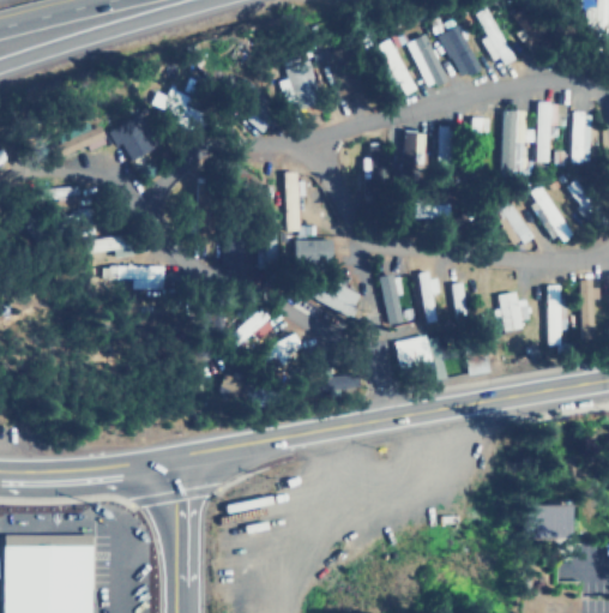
[(586,0),(586,38),(608,38),(608,0),(586,0)]
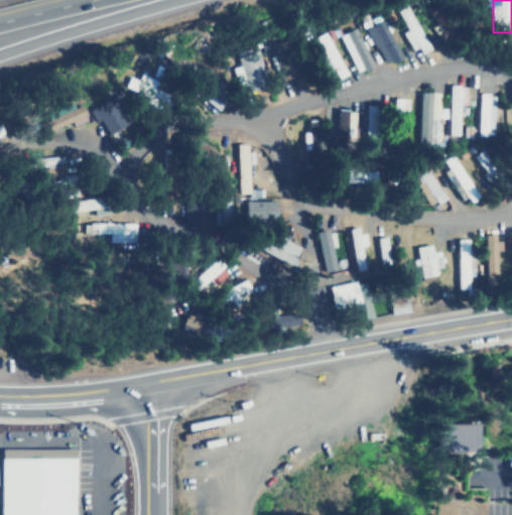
[(413,50),(418,47),(422,54),(431,48),(405,6),(396,11),(408,30),(403,33),(413,50)]
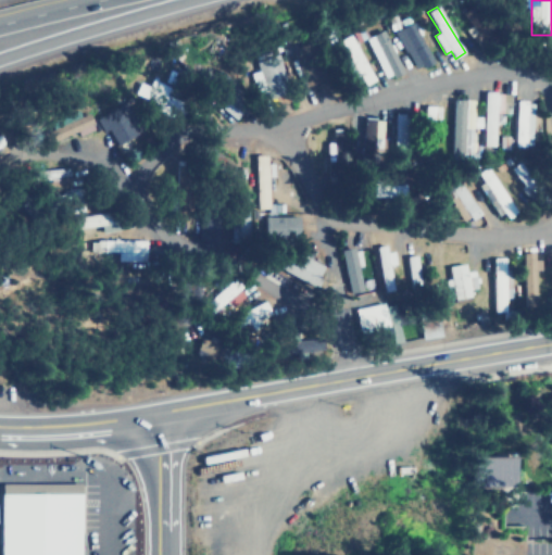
[(433,62),(414,22),(397,30),(415,71),(433,62)]
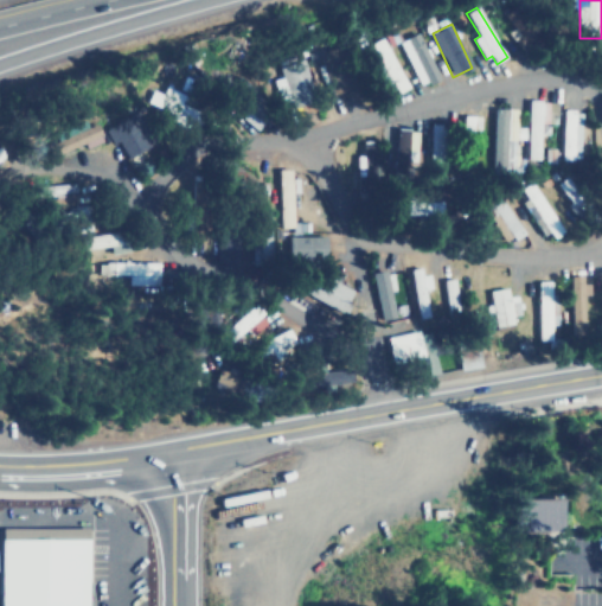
[(401,42),(422,87),(440,78),(418,33),(401,42)]
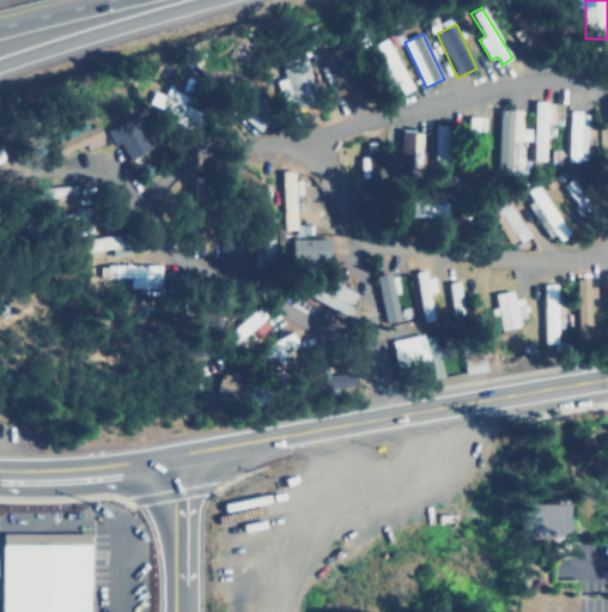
[(374,44),(385,65),(378,68),(390,90),(397,85),(402,95),(415,88),(387,36),(374,44)]
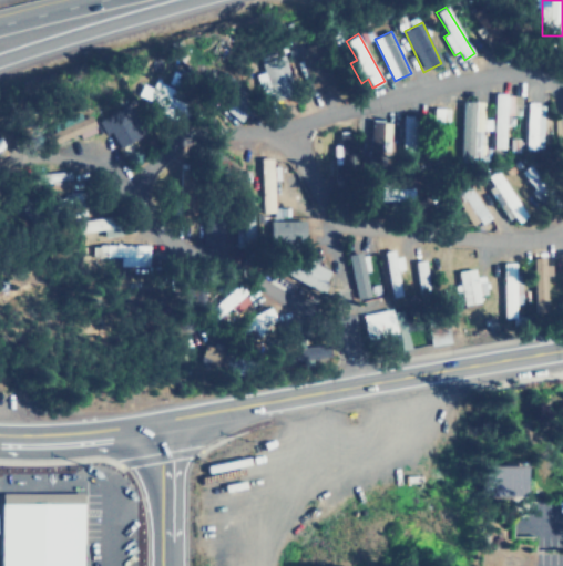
[(258,74),(265,96),(275,93),(276,99),(297,93),(286,55),(264,62),(266,72),(258,74)]
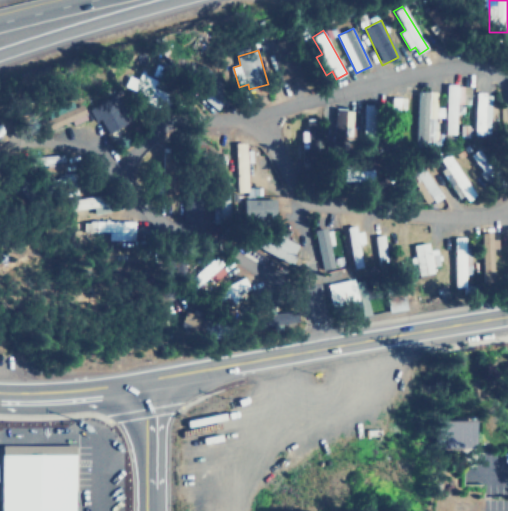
[(129,76),(125,88),(163,102),(169,83),(141,73),(139,79),(129,76)]
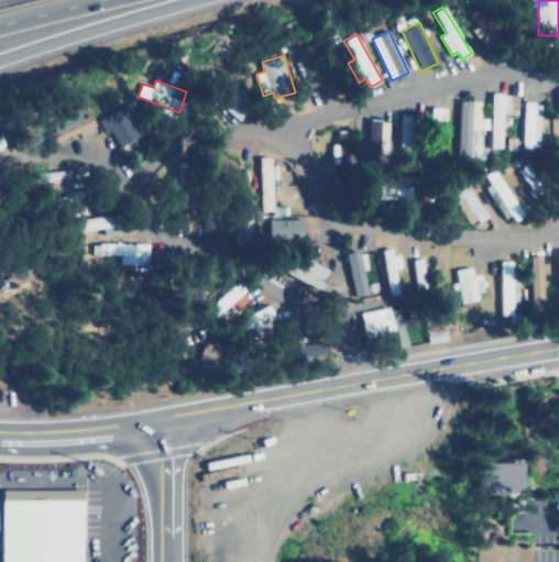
[(505,125),(510,125),(511,95),(492,95),(492,147),(505,147),(505,125)]
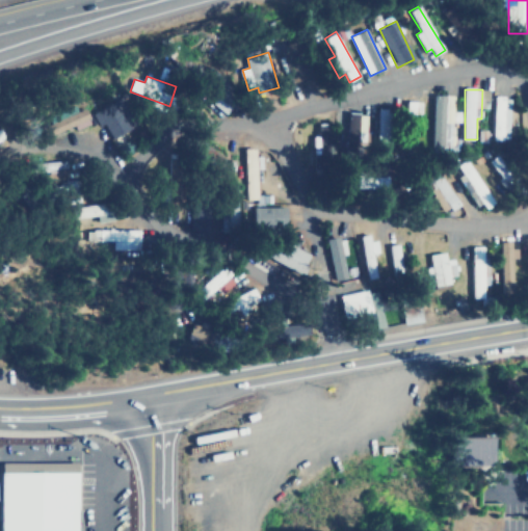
[(433,145),(451,147),(452,124),(447,124),(448,104),(454,104),(454,96),(436,96),(433,145)]
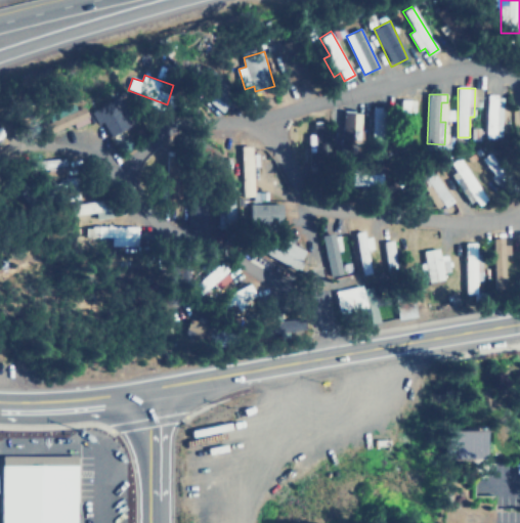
[(487,137),(505,137),(506,96),(488,96),(487,137)]
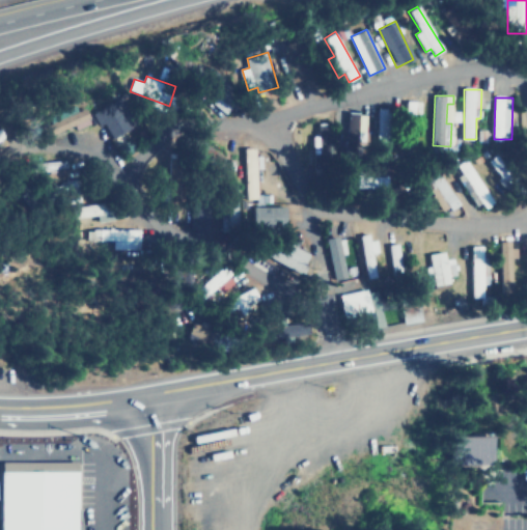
[(112,139),(131,129),(116,101),(92,113),(100,127),(105,123),(112,139)]
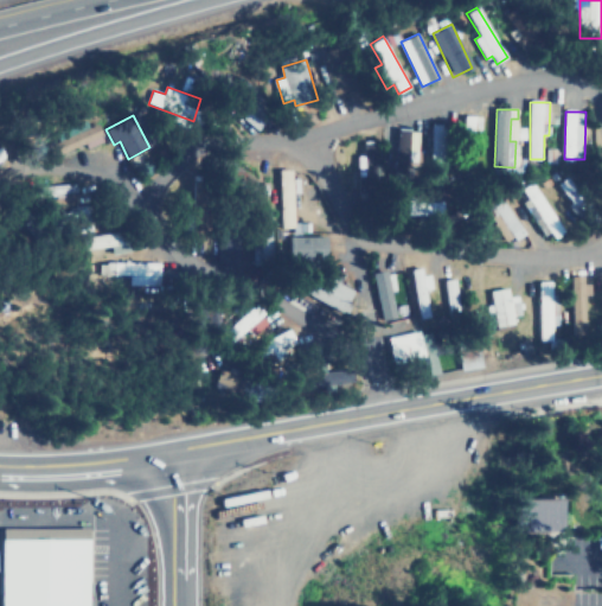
[(95,123),(87,128),(84,121),(53,133),(57,141),(45,146),(50,158),(85,144),(87,148),(102,141),(95,123)]
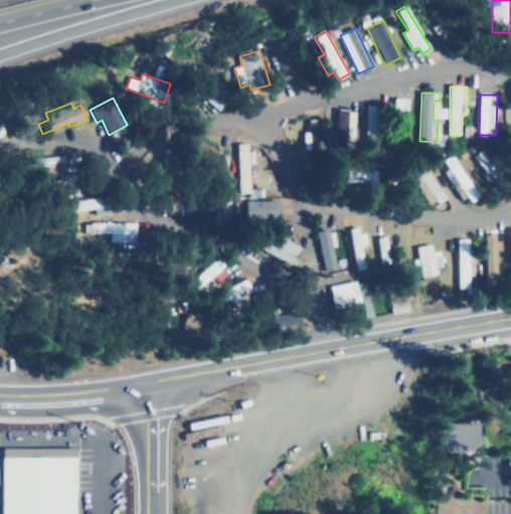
[(380,106),(365,106),(365,137),(380,137),(380,106)]
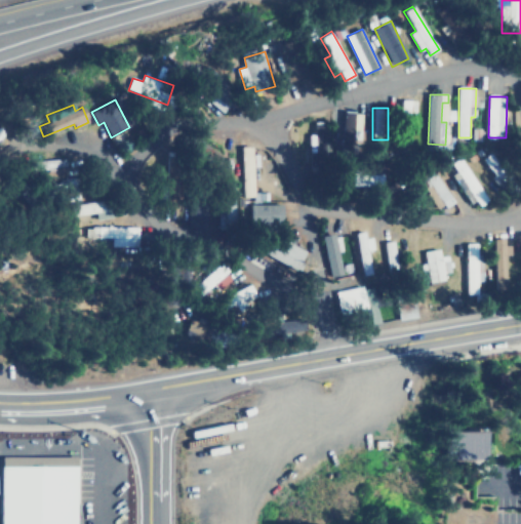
[(362,113),(344,113),(344,137),(361,137),(362,113)]
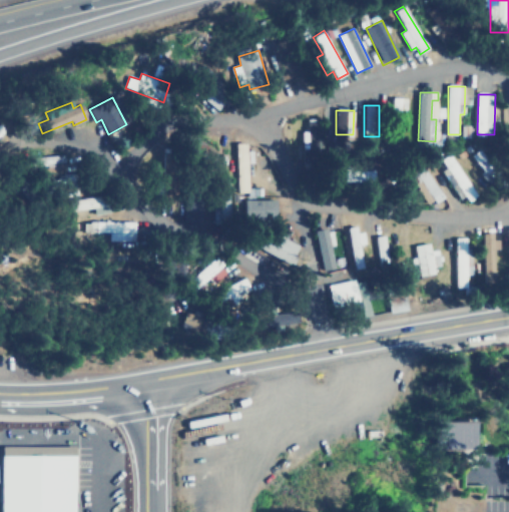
[(240,192),(250,192),(248,143),(237,143),(240,192)]
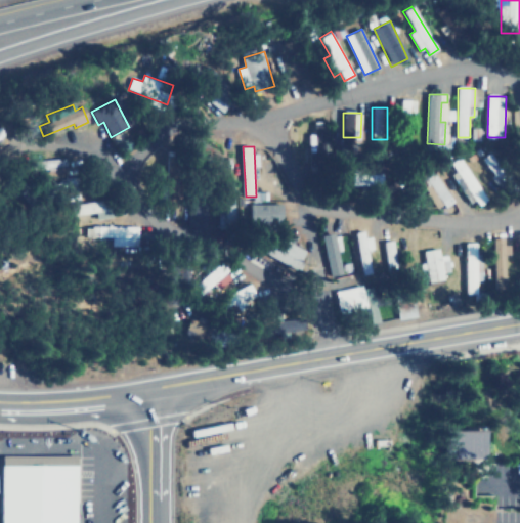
[(491,199),(464,158),(455,164),(459,171),(455,175),(465,191),(469,188),(480,206),(491,199)]
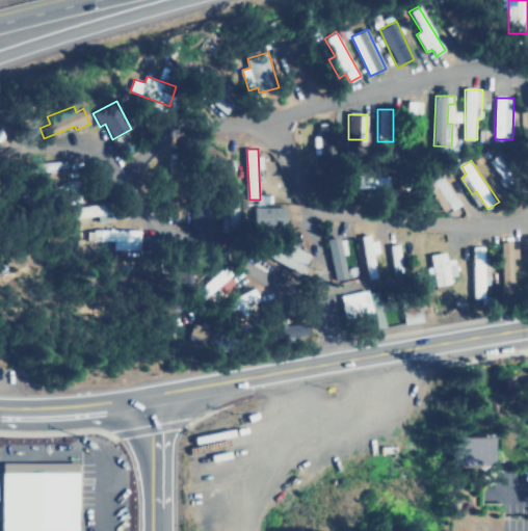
[(31,162),(31,173),(61,174),(61,163),(31,162)]
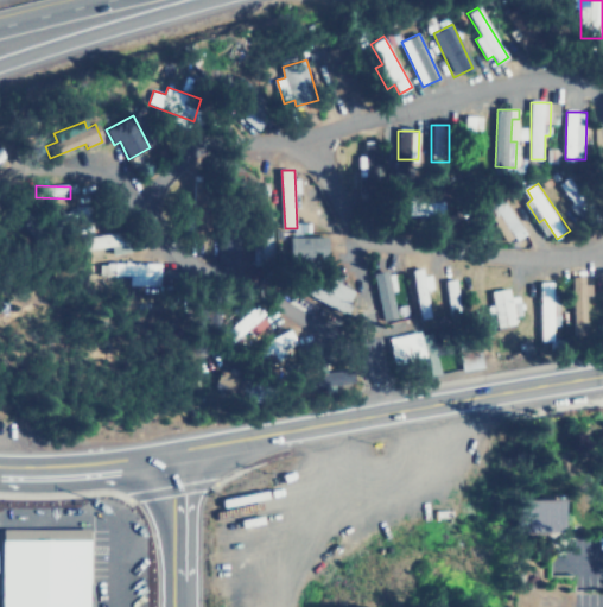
[(486,203),(507,245),(527,234),(506,193),(486,203)]
